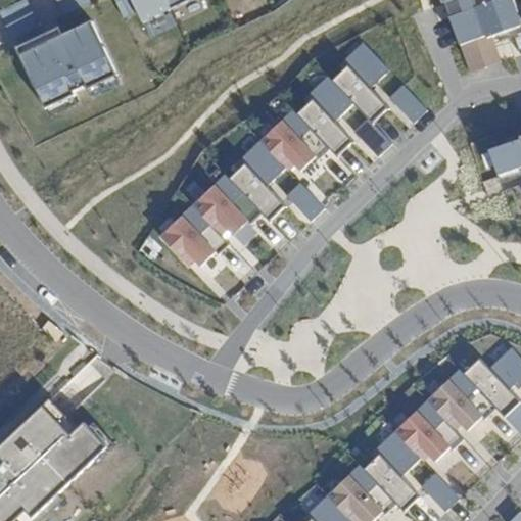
[(19,0),(1,9),(13,36),(38,25),(26,0),(19,0)]
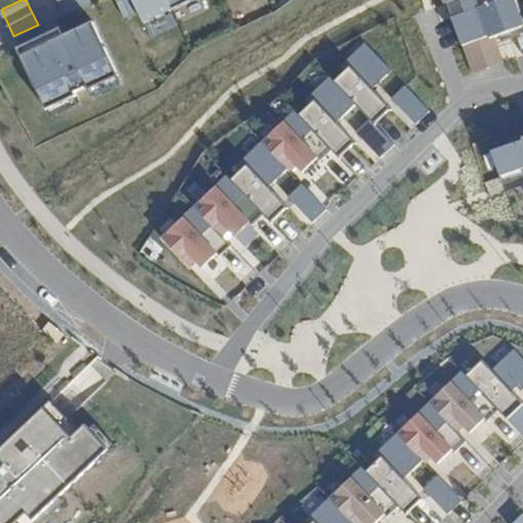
[(56,0),(63,12),(87,1),(86,0),(56,0)]
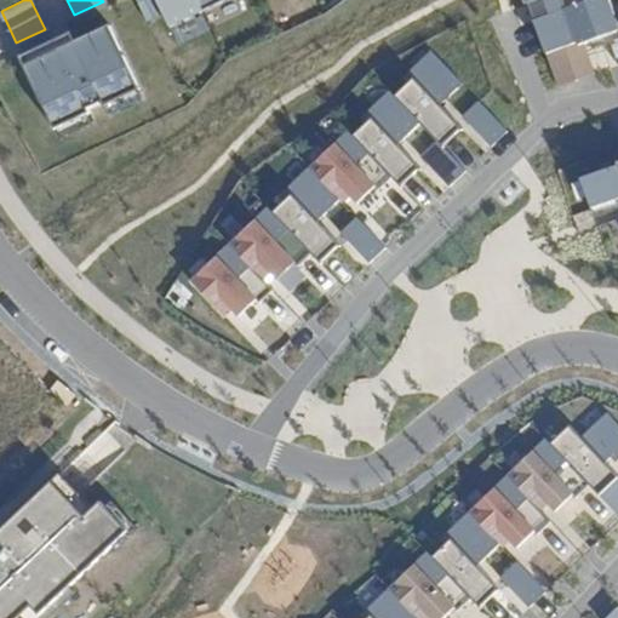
[(133,0),(143,19),(160,11),(154,0),(133,0)]
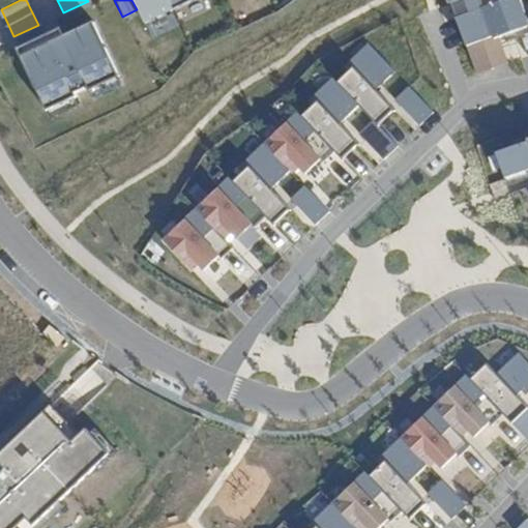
[(132,0),(137,9),(142,22),(170,8),(166,0),(132,0)]
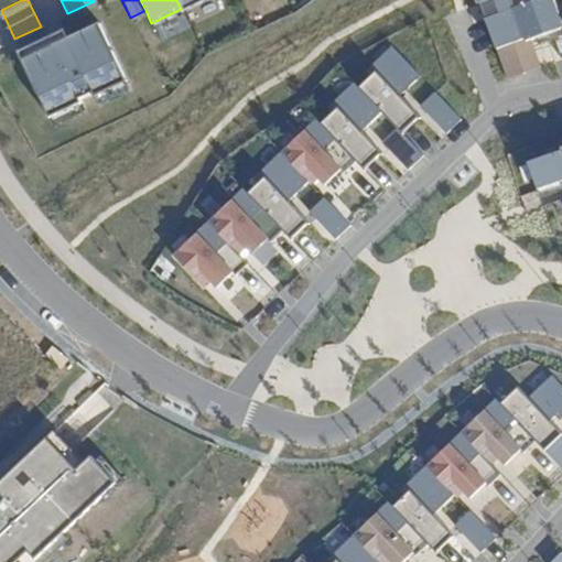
[(176,0),(181,9),(200,0),(176,0)]
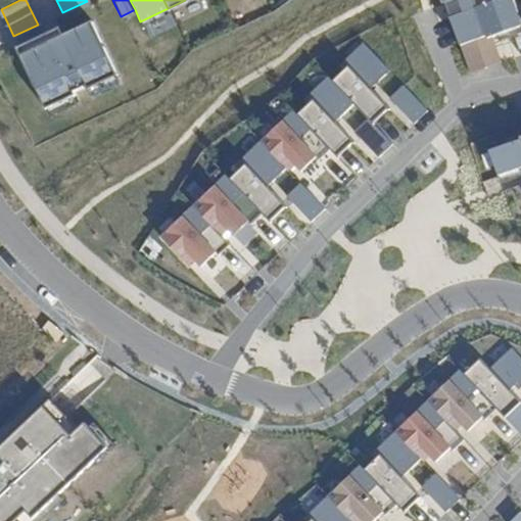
[(441,0),(441,1),(444,0),(459,40),(470,72),(500,60),(490,35),(511,28),(520,53),(520,52),(520,14),(518,15),(513,0),(441,0)]
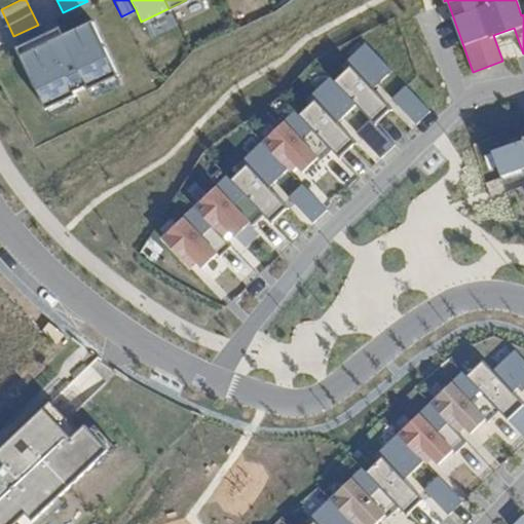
[(0,42),(13,36),(1,9),(0,9),(0,42)]
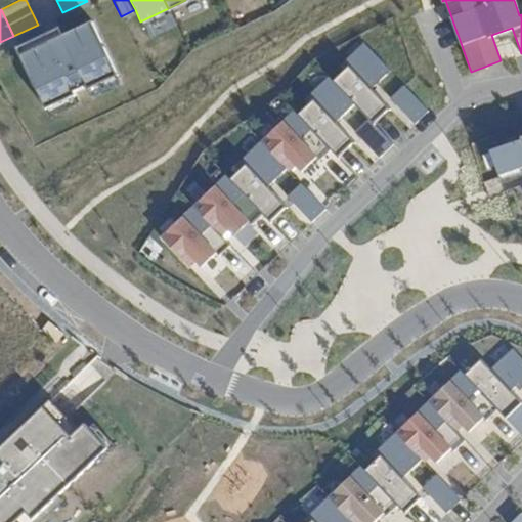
[(18,53),(44,109),(74,94),(72,91),(84,85),(86,89),(116,75),(89,20),(63,33),(45,41),(18,53)]
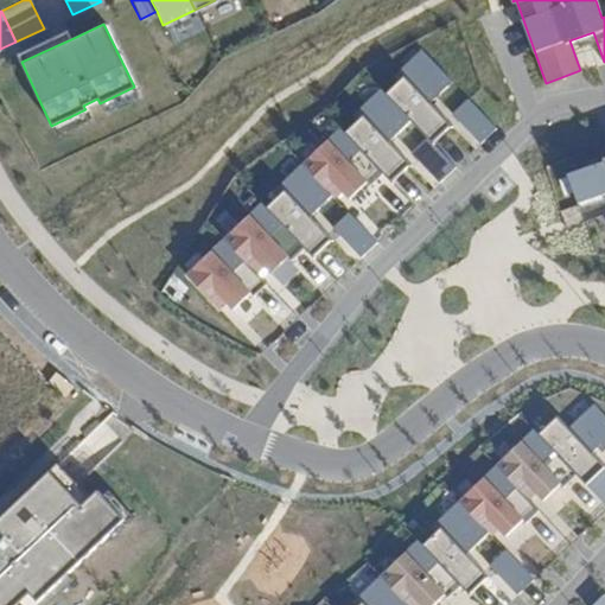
[(435,94),(450,80),(420,49),(397,70),(393,75),(397,80),(384,93),(380,87),(352,113),(357,118),(343,131),(338,126),(319,145),(304,160),(287,176),(274,189),(279,193),(265,207),(260,202),(240,221),(225,235),(185,273),(217,307),(224,300),(233,309),(249,292),(253,295),(266,282),(255,272),(262,265),(269,272),(286,256),(290,260),(304,247),(313,256),(325,246),(332,239),(309,215),(331,193),(333,196),(341,189),(348,197),(365,180),(368,184),(381,171),(392,182),(411,164),(388,140),(409,119),(432,142),(445,131),(451,125),(428,101),(435,94)]
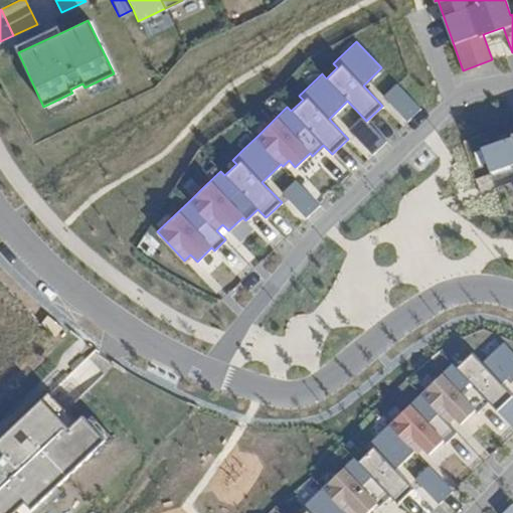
[(388,101),(406,120),(421,106),(397,80),(382,95),(388,101)]
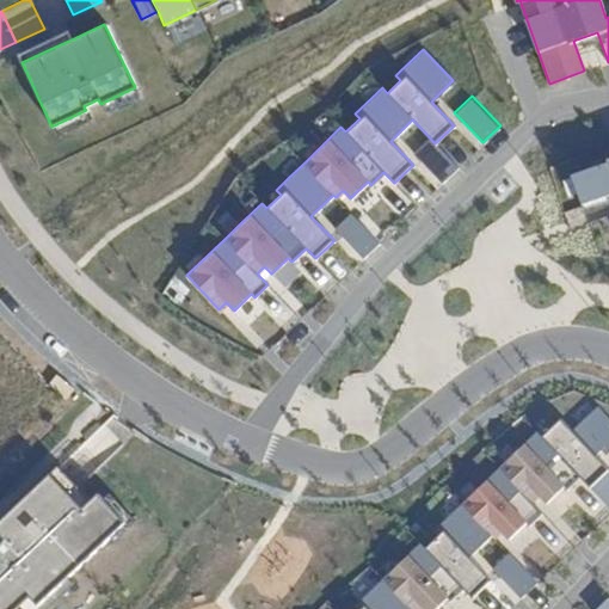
[(419,160),(442,182),(457,167),(435,143),(429,137),(413,153),(419,160)]
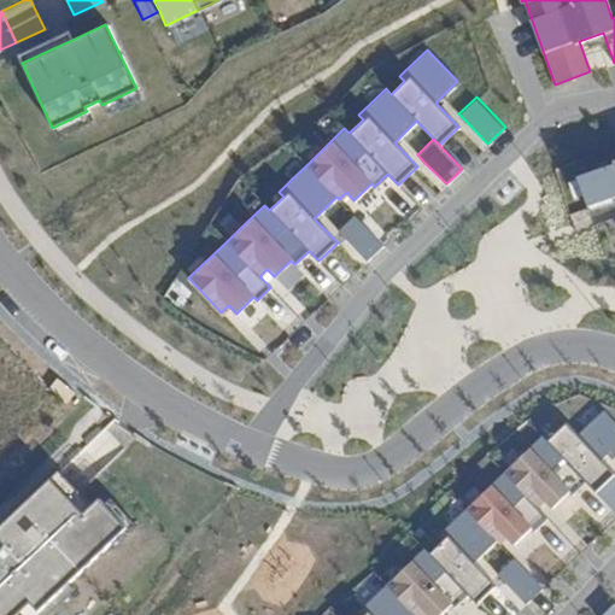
[(614,158),(613,159),(613,162),(577,176),(587,206),(614,195),(614,158)]
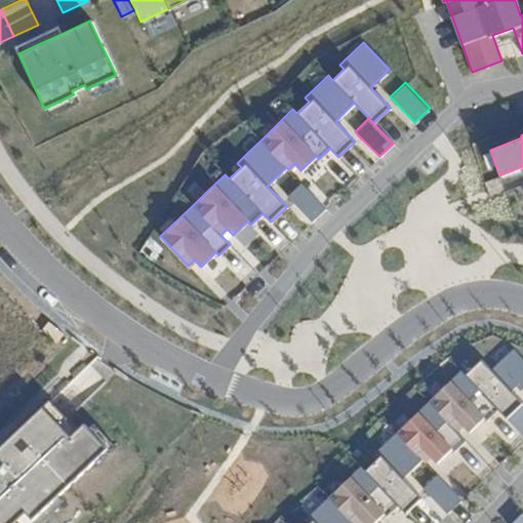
[(522,166),(499,175),(503,183),(522,174),(522,166)]
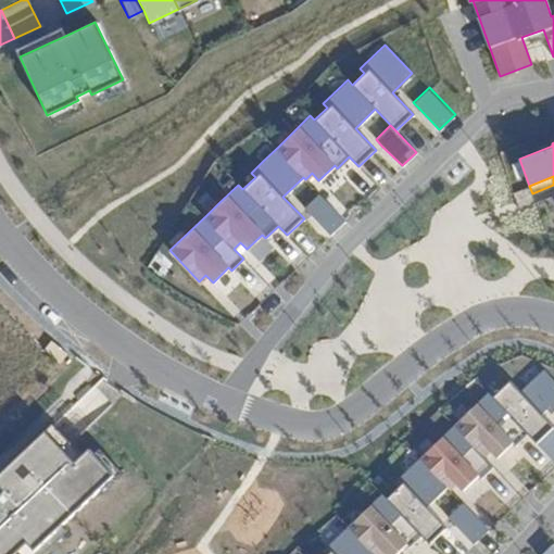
[(344,221),(318,193),(304,208),(310,213),(329,234),(344,221)]
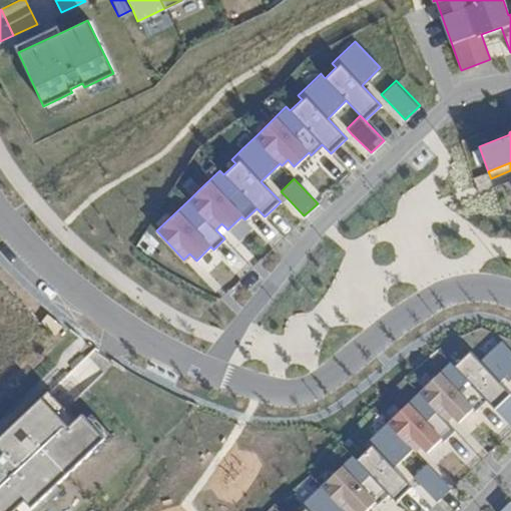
[(486,400),(510,426),(510,394),(499,381),(504,377),(507,381),(510,377),(510,351),(501,341),(479,361),(470,351),(454,366),(486,400)]
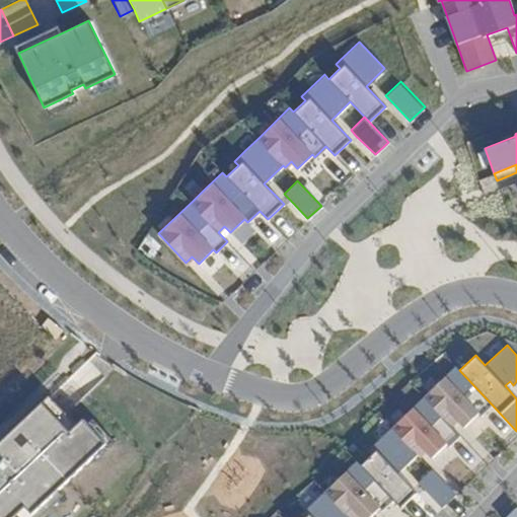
[(455,366),(423,396),(450,426),(456,420),(463,427),(477,413),(479,416),(492,404),(459,370),(455,366)]
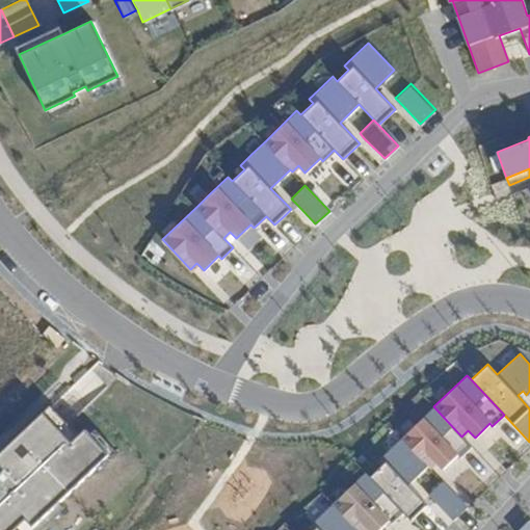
[(0,529),(26,529),(56,502),(94,467),(106,454),(88,434),(83,429),(76,435),(65,425),(55,414),(48,405),(0,450),(0,461),(4,466),(0,470),(0,529)]
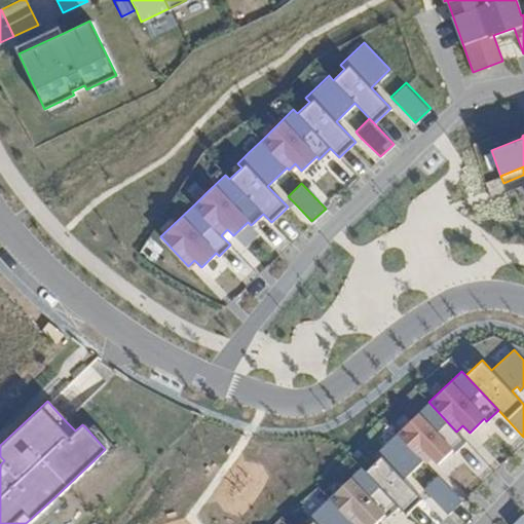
[(428,402),(397,434),(421,459),(424,462),(431,456),(437,463),(451,449),(454,452),(465,441),(456,432),(428,402)]
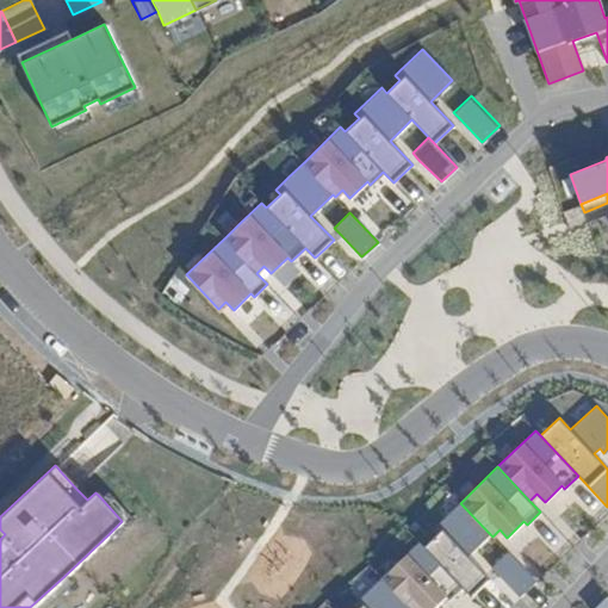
[(122,521),(107,535),(112,540),(134,520),(107,492),(101,498),(122,521)]
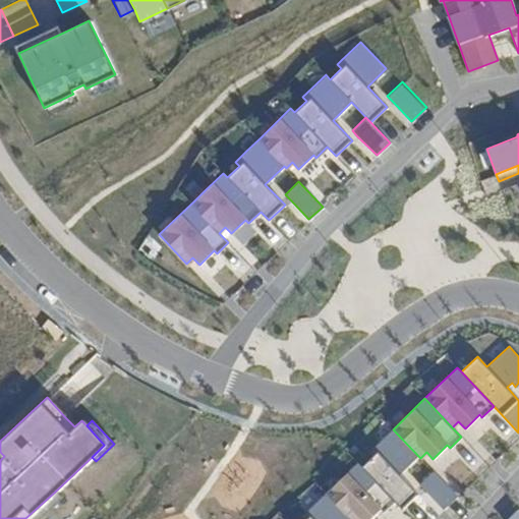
[(394,500),(402,509),(417,494),(398,473),(417,455),(393,429),(368,452),(372,456),(361,467),(394,500)]
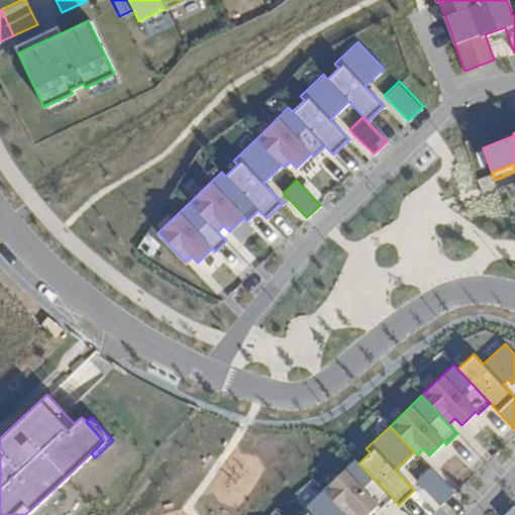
[(354,458),(322,489),(346,514),(351,514),(355,512),(358,514),(365,514),(377,505),(379,507),(391,496),(358,464),(354,458)]
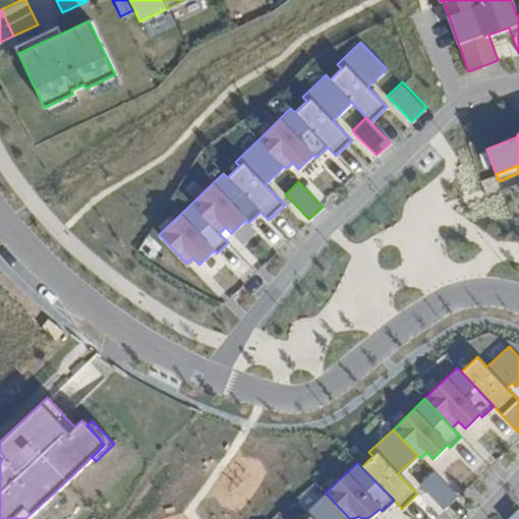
[(431,470),(418,483),(423,488),(443,509),(456,496),(431,470)]
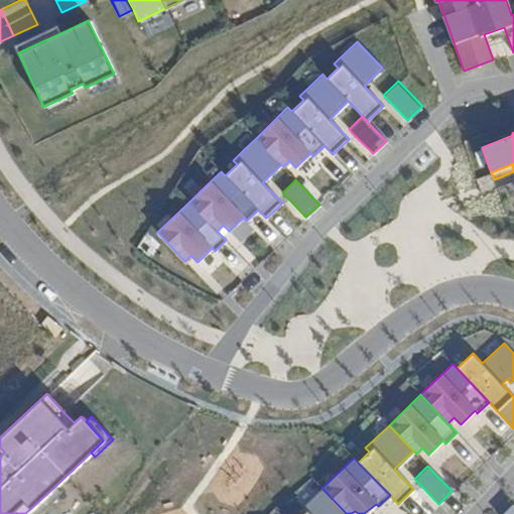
[(54,487),(25,513),(34,513),(58,491),(54,487)]
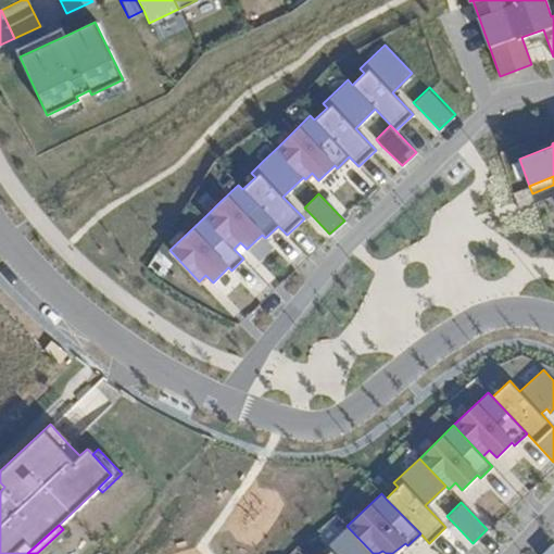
[(373,553),(347,526),(320,551),(324,553),(373,553)]
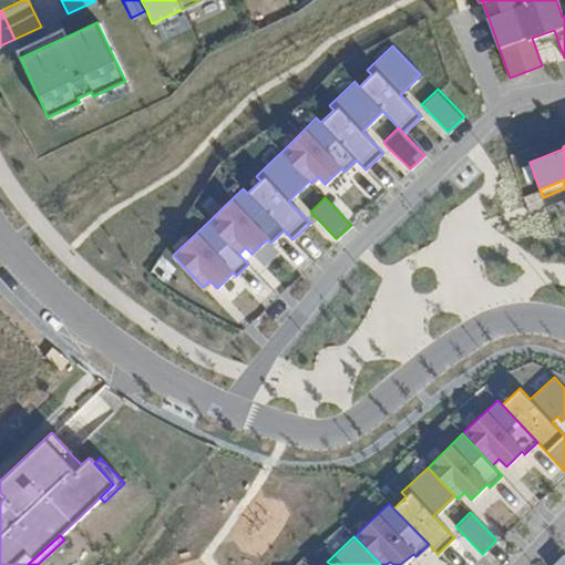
[(564,564),(564,554),(563,553),(550,564),(564,564)]
